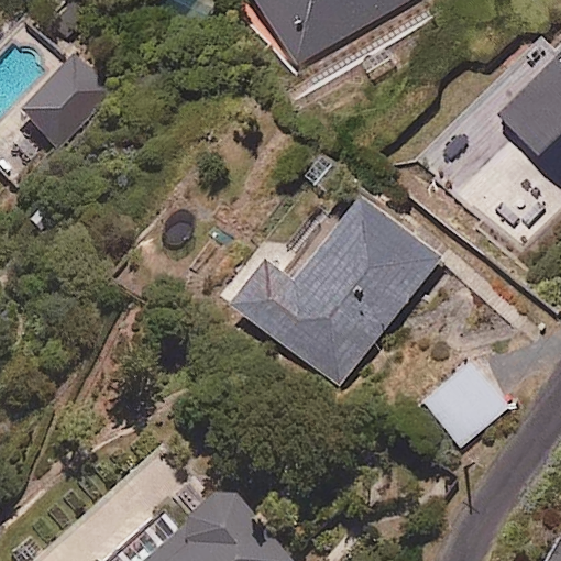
[(410,0),(255,0),(293,66),(410,0)]
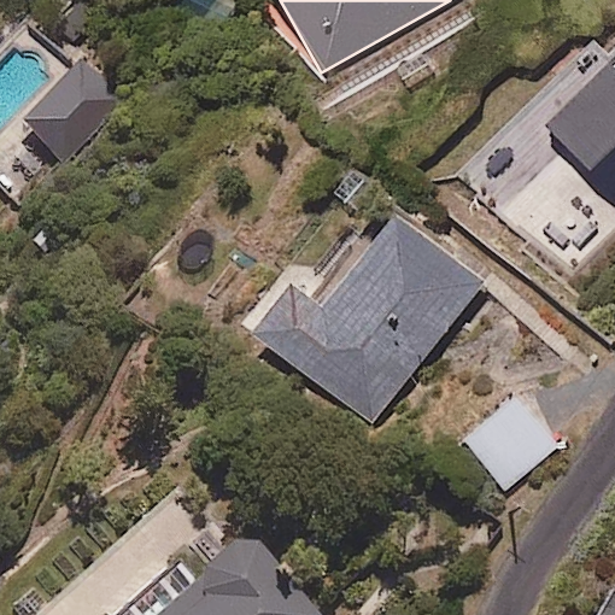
[(126,103),(88,59),(22,117),(59,160),(126,103)]
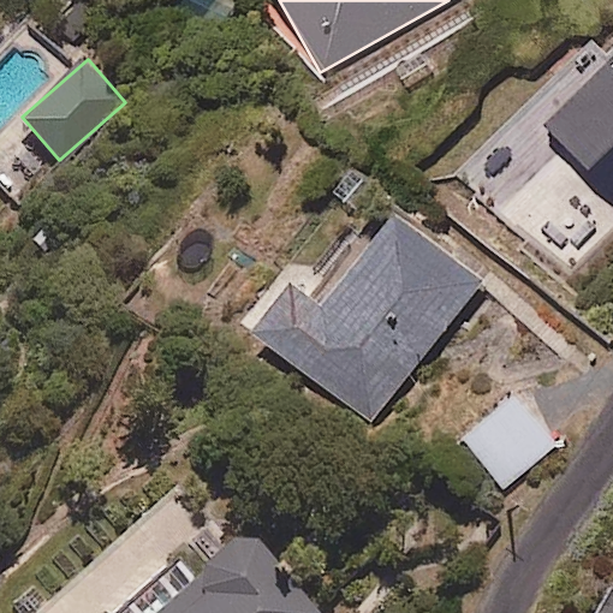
[(612,72),(607,78),(602,73),(547,126),(612,194),(612,72)]
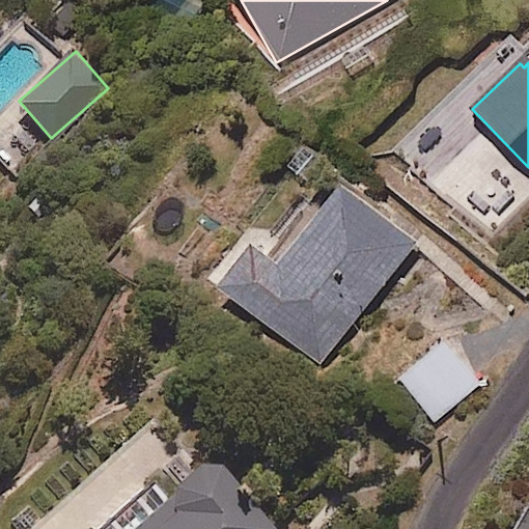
[(415,245),(340,186),(285,255),(255,231),(214,284),(317,366),(415,245)]
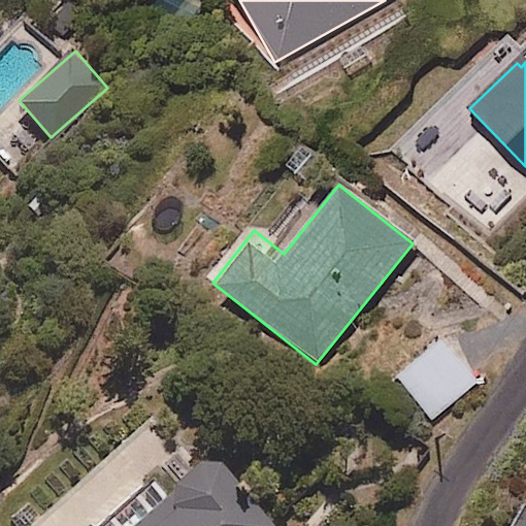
[(478,382),(445,341),(394,383),(427,423),(478,382)]
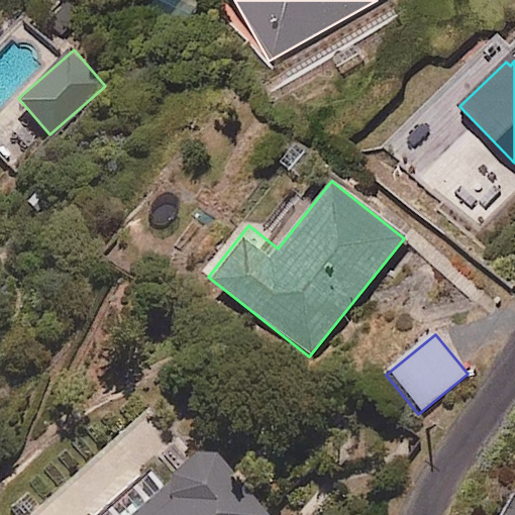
[(256,514),(183,434),(143,470),(93,514),(256,514)]
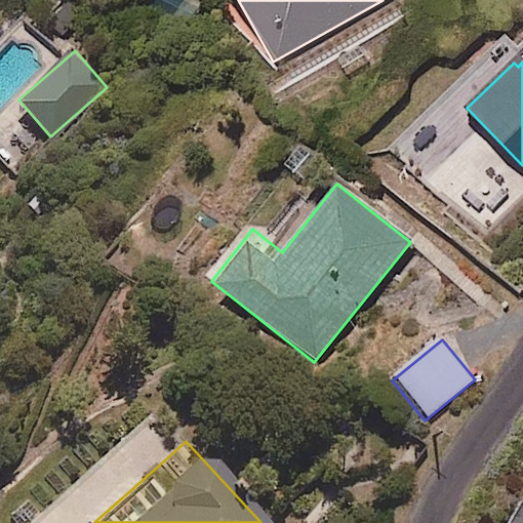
All buildings are outlined.
